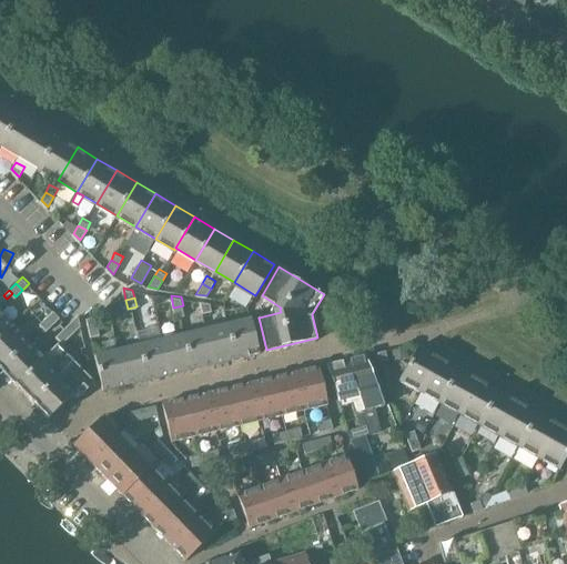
[(211,301),(200,300),(203,311),(212,309),(211,301)]
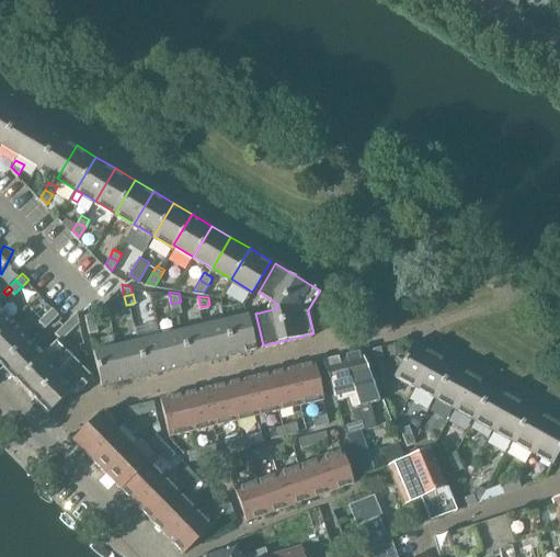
[(181,302),(171,304),(173,311),(183,309),(181,302)]
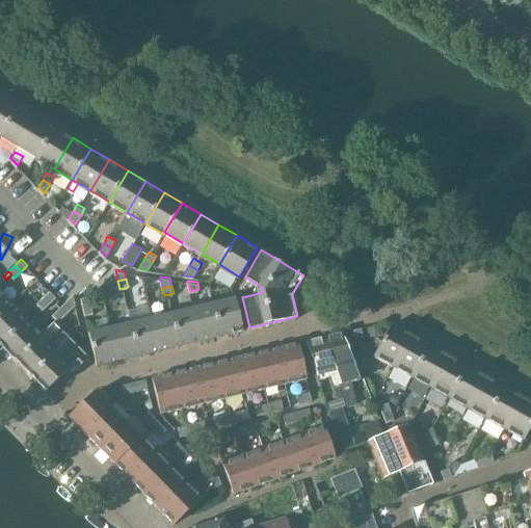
[(0,314),(12,302),(0,289),(0,314)]
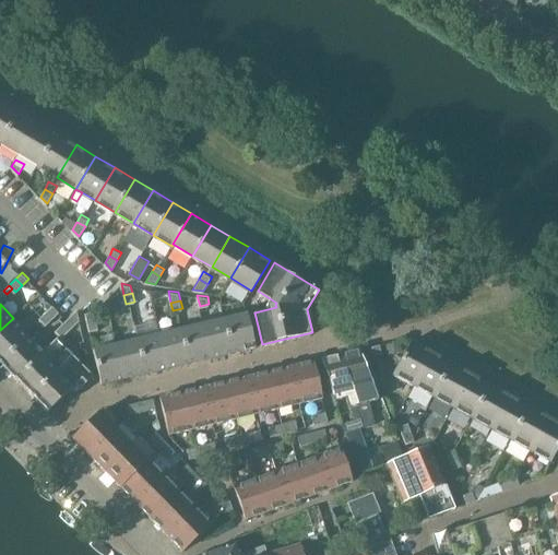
[(46,310),(54,317),(60,310),(54,304),(46,310)]
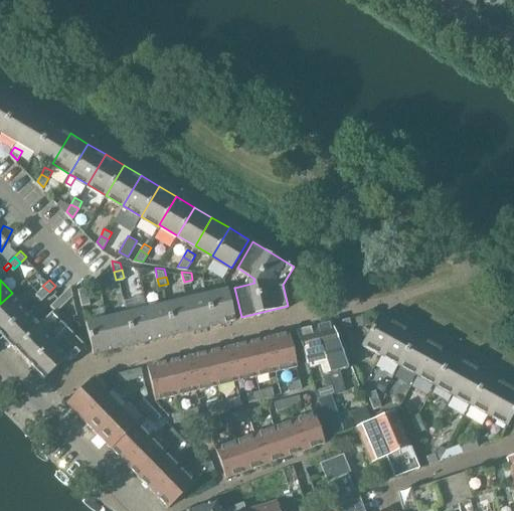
[(73,294),(71,284),(63,292),(69,298),(73,294)]
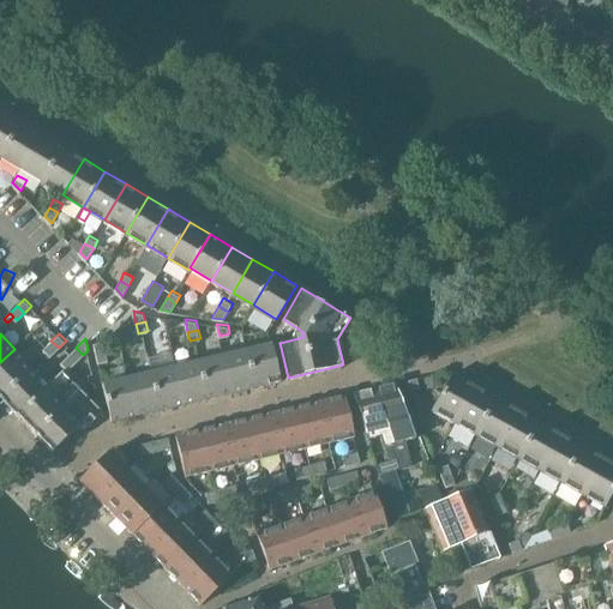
[(94,342),(96,353),(107,349),(104,339),(94,342)]
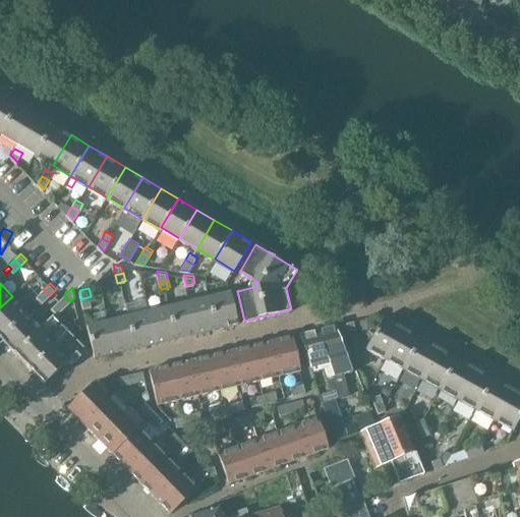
[(50,295),(43,289),(37,295),(43,301),(50,295)]
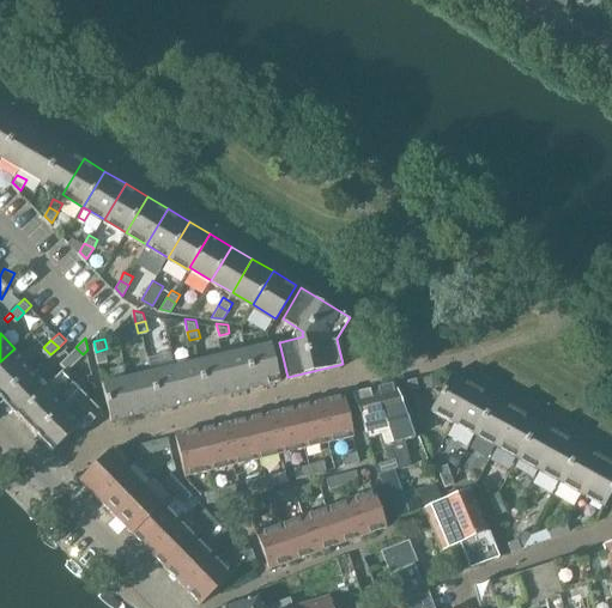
[(247,346),(255,384),(280,378),(272,340),(247,346)]
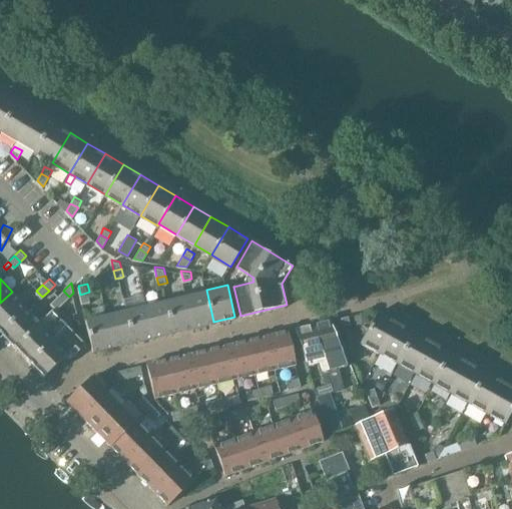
[(206,290),(186,295),(194,327),(213,322),(206,290)]
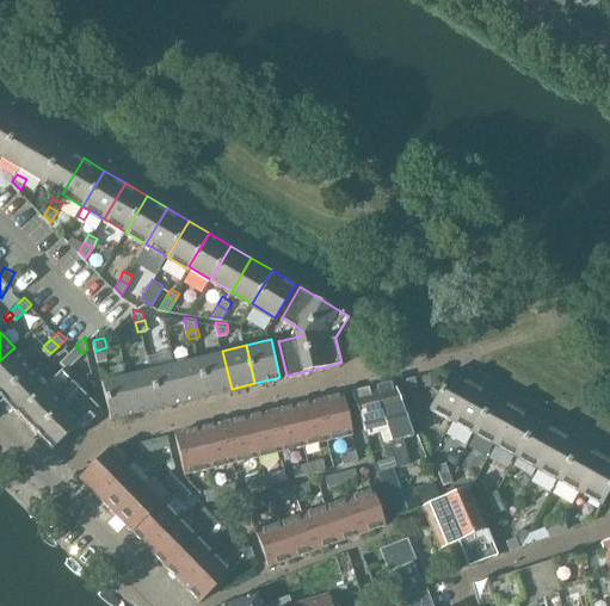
[(75,360),(82,353),(75,346),(73,347),(68,353),(75,360)]
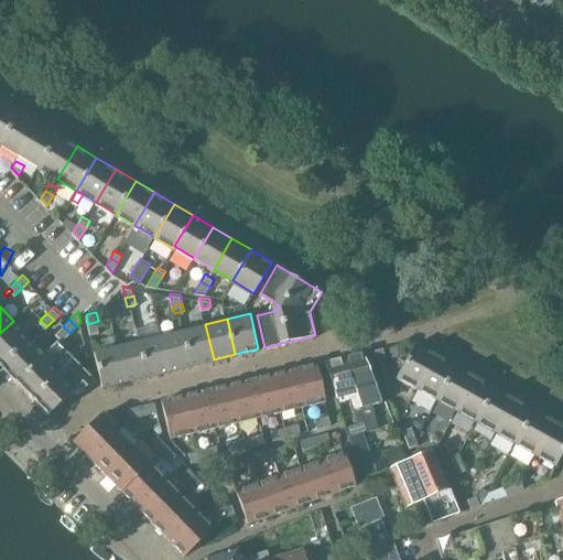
[(29,337),(13,321),(0,333),(0,363),(1,364),(29,337)]
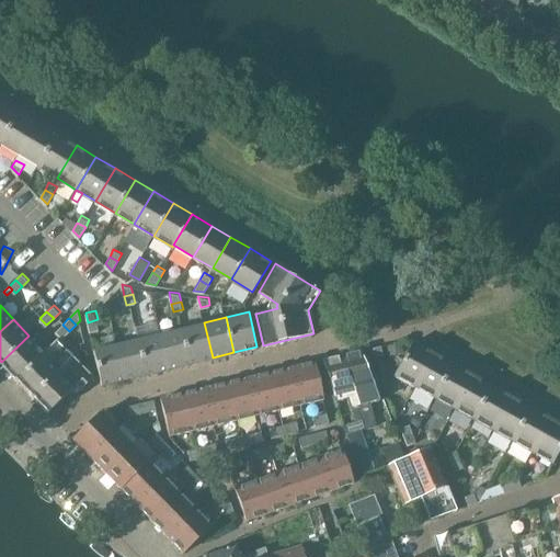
[(98,319),(88,322),(90,331),(100,329),(98,319)]
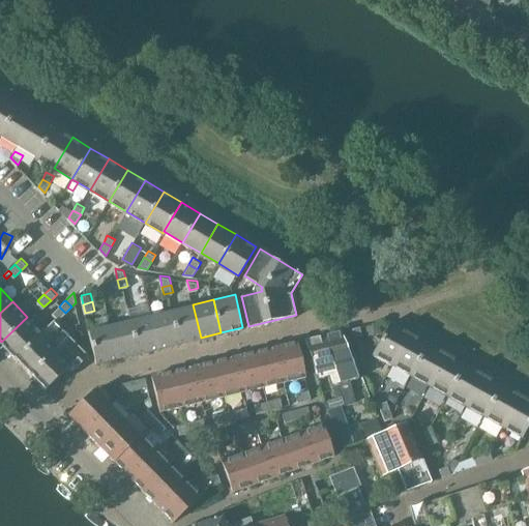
[(193,304),(172,310),(180,342),(201,338),(193,304)]
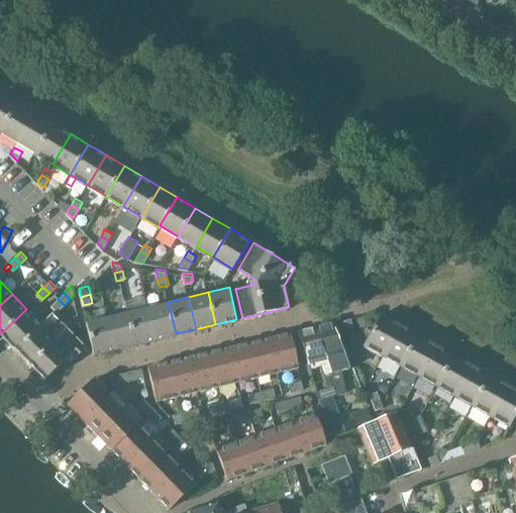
[(64,305),(58,299),(52,304),(58,311),(64,305)]
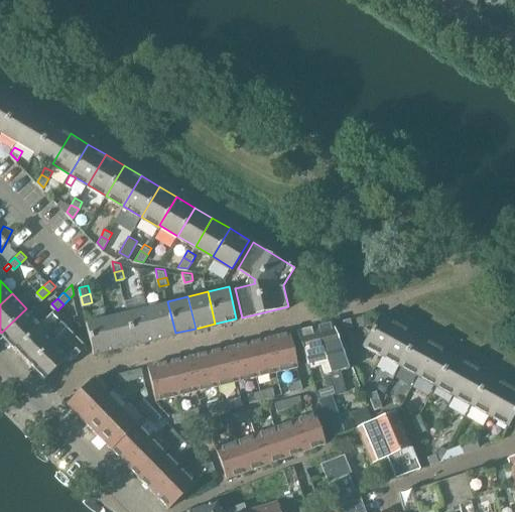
[(167,301),(147,305),(155,338),(175,333),(167,301)]
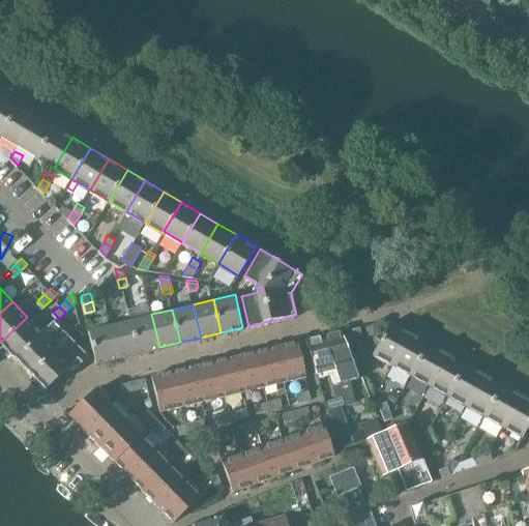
[(139,352),(159,347),(151,314),(131,319),(139,352)]
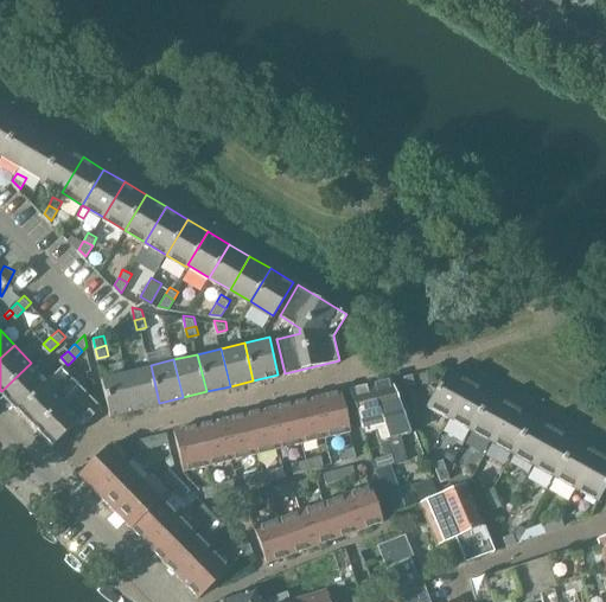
[(18,409),(49,380),(48,379),(31,363),(1,391),(18,409)]
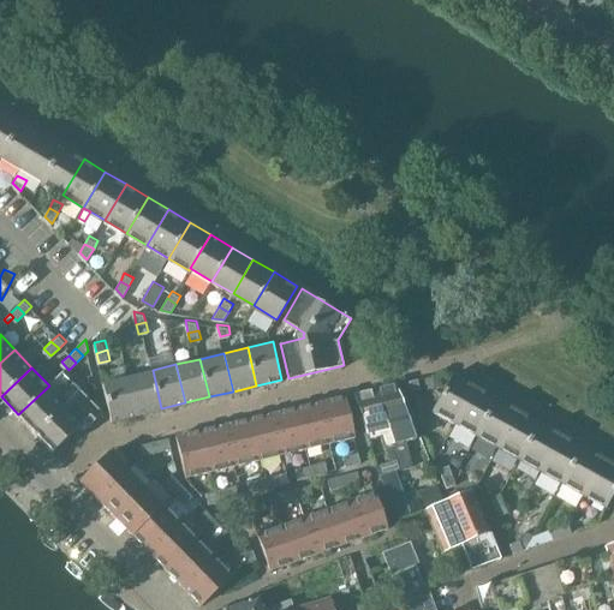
[(96,417),(105,416),(102,410),(100,407),(64,369),(48,384),(49,386),(18,414),(53,450),(76,428),(81,432),(88,424),(89,425),(96,417)]
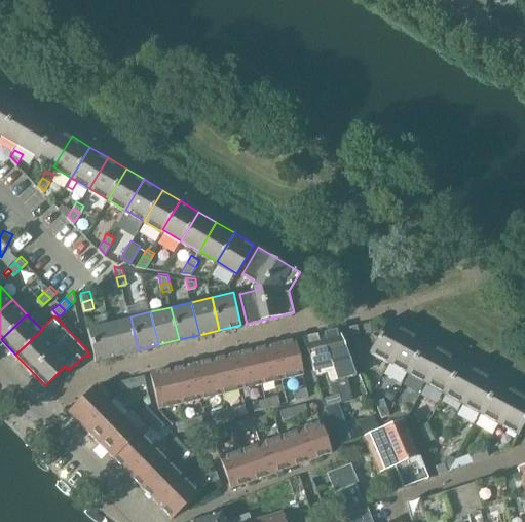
[(117,355),(138,349),(130,317),(110,322),(117,355)]
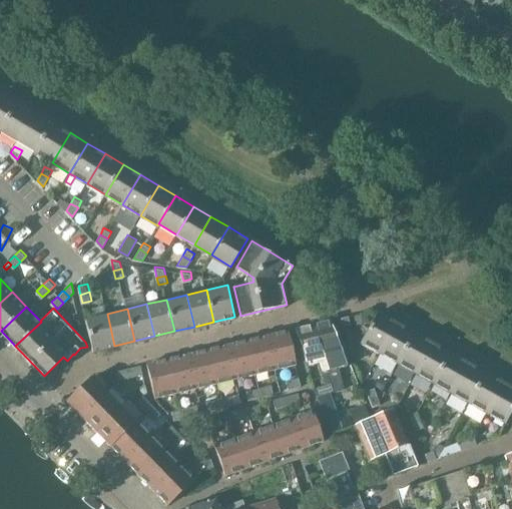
[(368,311),(355,314),(357,322),(370,319),(368,311)]
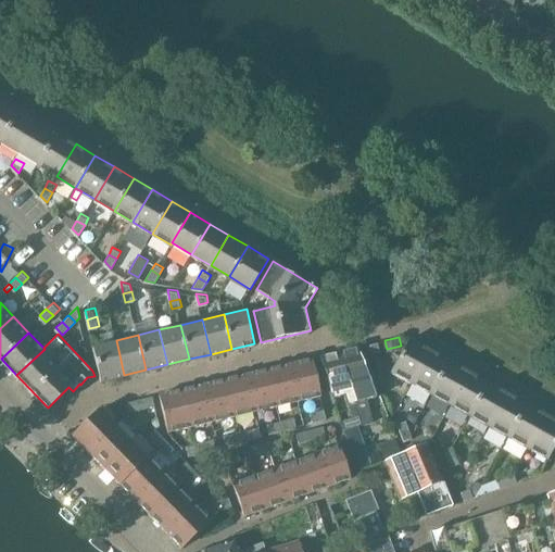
[(412,381),(430,348),(410,337),(391,369),(412,381)]
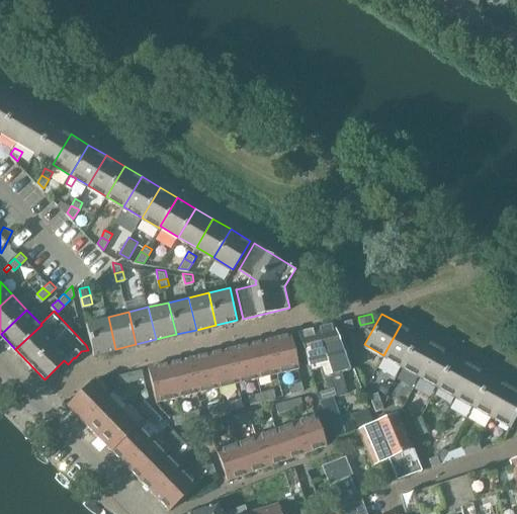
[(115,349),(108,317),(87,322),(94,354),(115,349)]
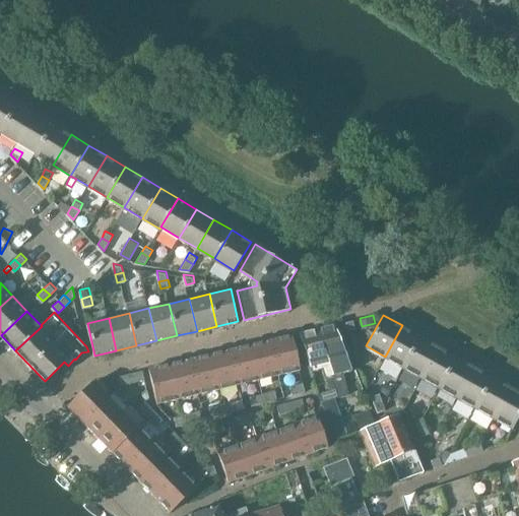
[(353,318),(345,321),(347,330),(357,328),(353,318)]
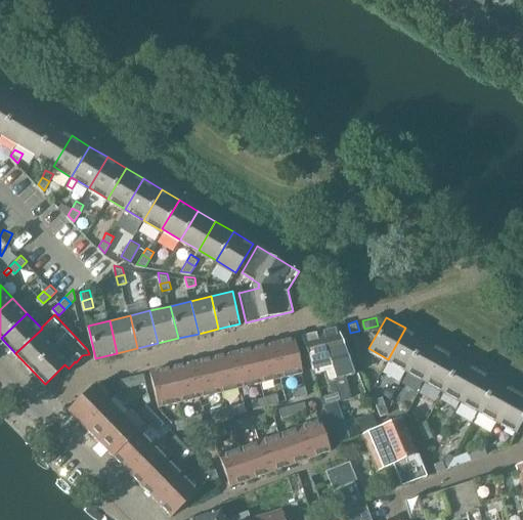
[(338,326),(320,330),(332,370),(337,387),(338,387),(341,399),(351,396),(345,375),(354,373),(347,354),(348,353),(338,326)]
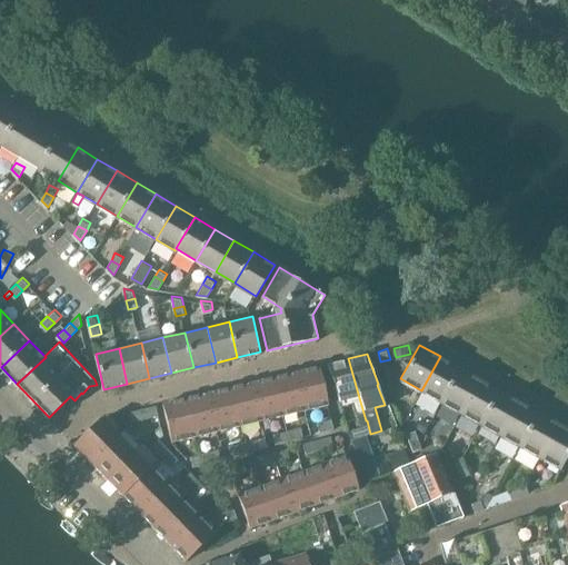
[(440,356),(421,390),(441,402),(460,367),(440,356)]
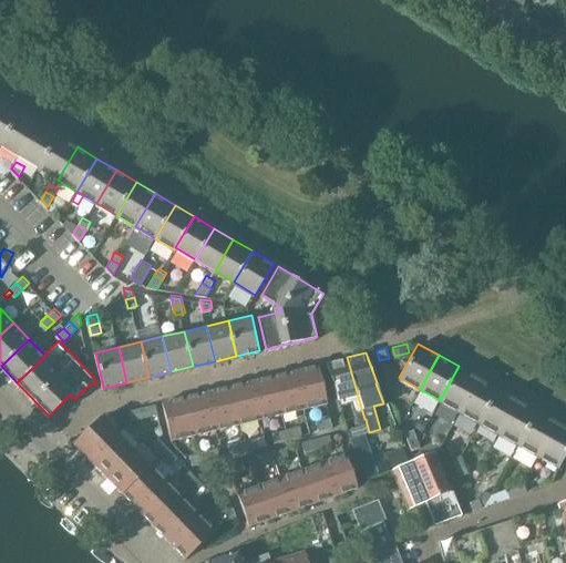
[(327,361),(341,405),(352,401),(359,425),(347,428),(350,438),(368,433),(363,419),(364,419),(359,400),(347,357),(327,361)]
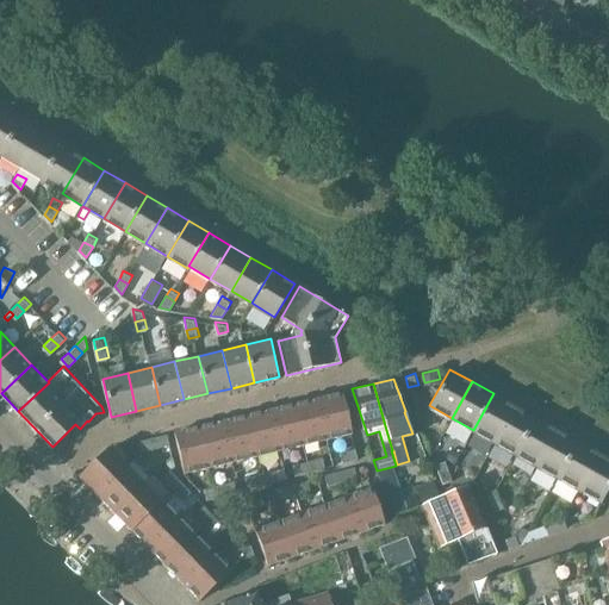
[(352,431),(342,391),(318,397),(328,437),(352,431)]
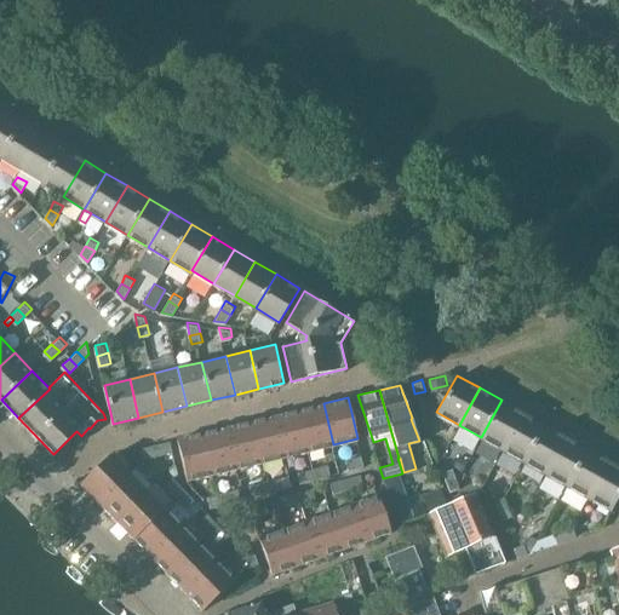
[(503,449),(523,412),(502,400),(481,437),(503,449)]
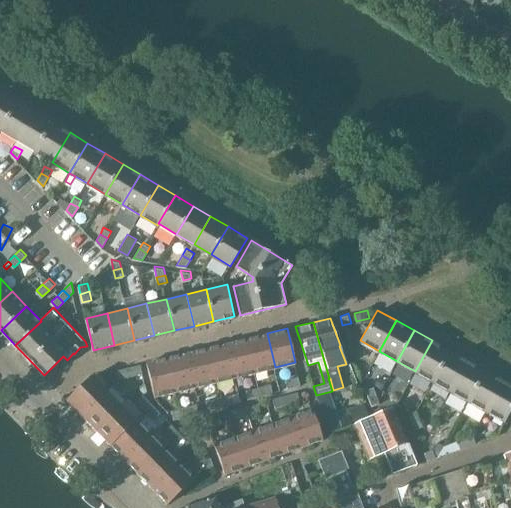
[(255,372),(275,367),(267,333),(247,338),(255,372)]
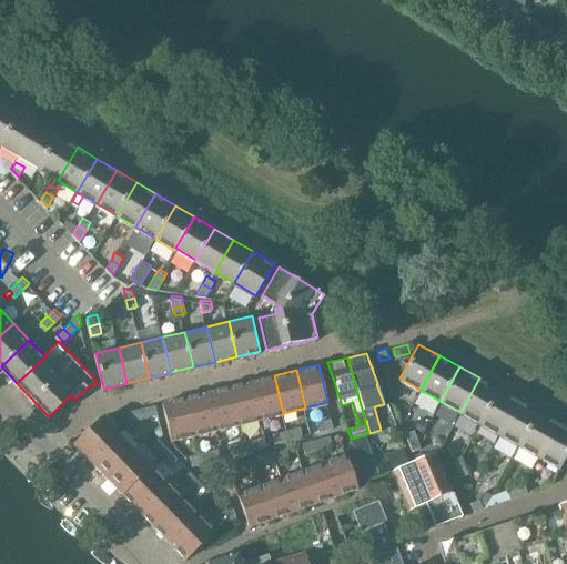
[(261,418),(283,413),(274,375),(252,380),(261,418)]
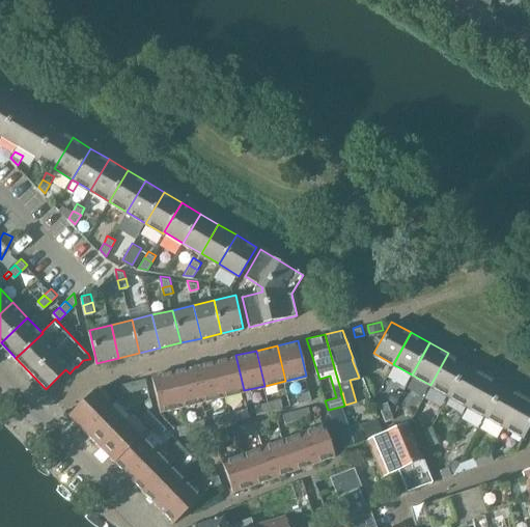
[(448,395),(466,363),(448,353),(430,385),(448,395)]
